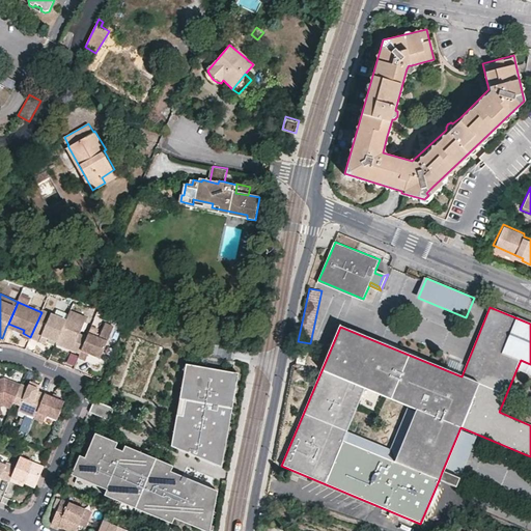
[(79,334),(86,317),(71,310),(65,320),(58,338),(67,342),(67,344),(74,347),(72,350),(80,353),(86,337),(79,334)]
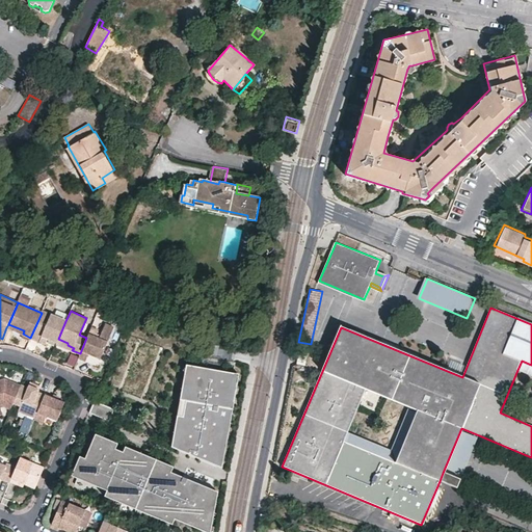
[(65,321),(42,312),(42,313),(30,338),(40,342),(42,339),(47,341),(48,339),(57,342),(58,339),(65,321)]
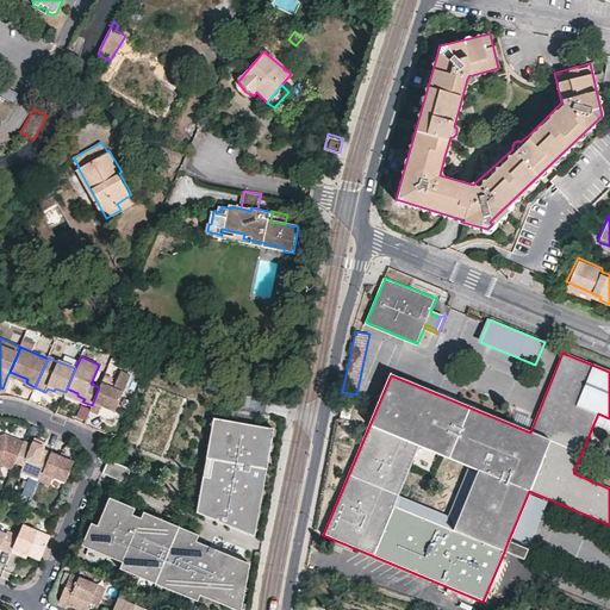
[(114,411),(130,375),(120,371),(114,385),(111,383),(112,378),(105,374),(99,387),(92,405),(89,410),(98,414),(101,405),(103,403),(106,404),(105,408),(114,411)]
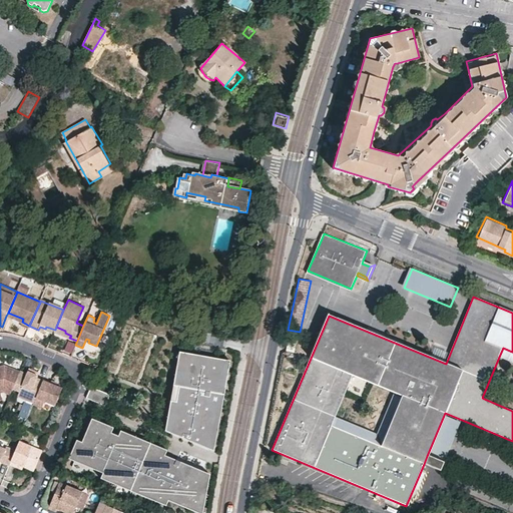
[(23,319),(8,313),(6,316),(22,322),(23,319)]
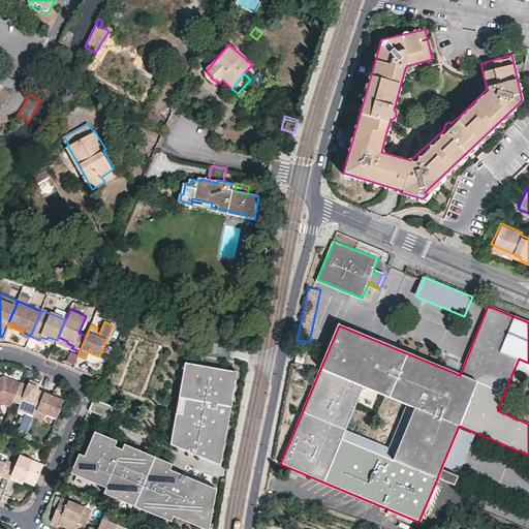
[(67,341),(58,337),(57,340),(56,342),(71,348),(73,346),(67,343),(67,341)]
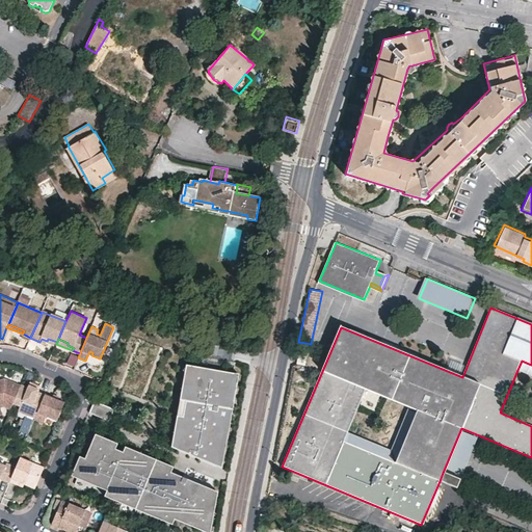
[(65,362),(73,365),(78,355),(71,352),(65,362)]
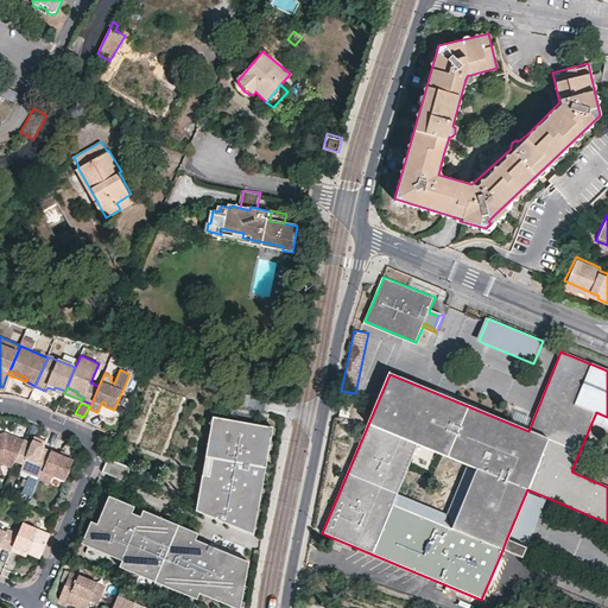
[(607,417),(596,412),(591,423),(607,430),(607,417)]
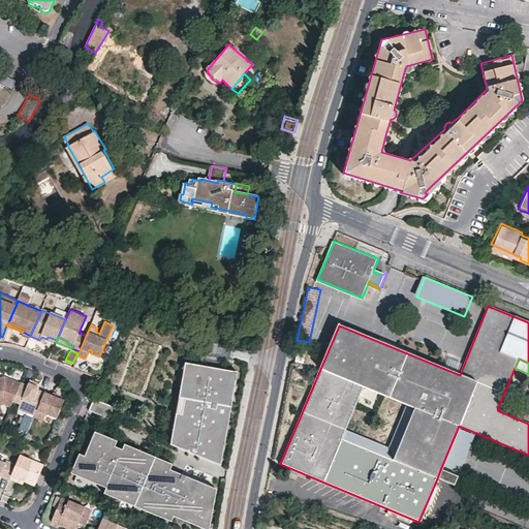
[(238,372),(186,363),(178,410),(172,444),(221,466),(238,372)]
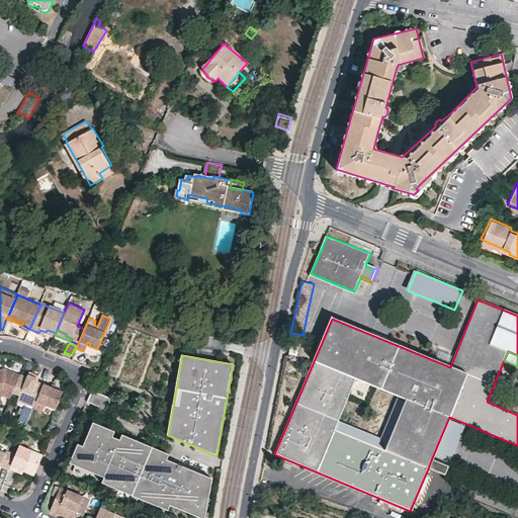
[(19,376),(4,369),(0,370),(0,396),(3,396),(10,399),(12,393),(19,376)]
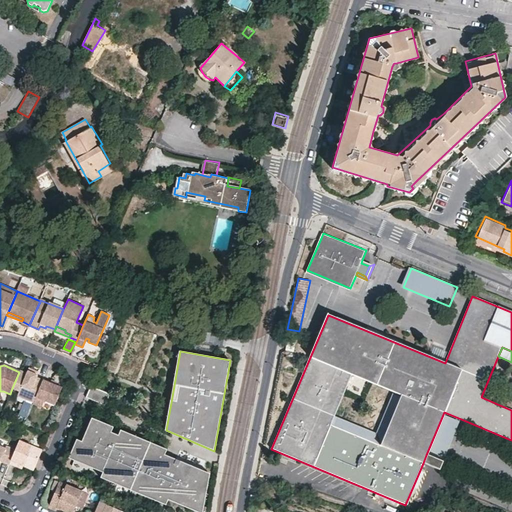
[(43,380),(36,377),(37,375),(28,371),(27,373),(20,370),(19,372),(12,388),(19,391),(17,396),(33,403),(43,380)]
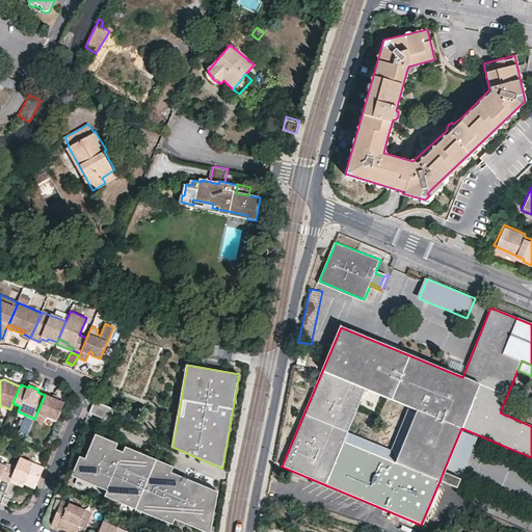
[(52,398),(45,395),(34,419),(34,420),(43,424),(46,417),(57,422),(64,403),(57,401),(52,398)]
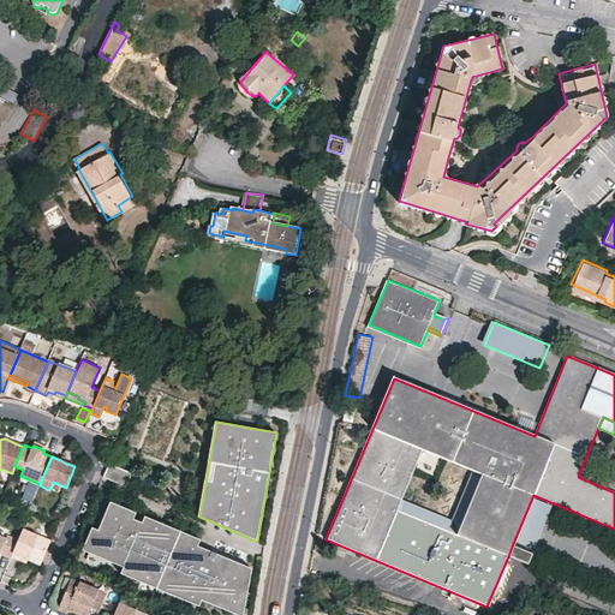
[(135,469),(113,460),(108,473),(130,482),(135,469)]
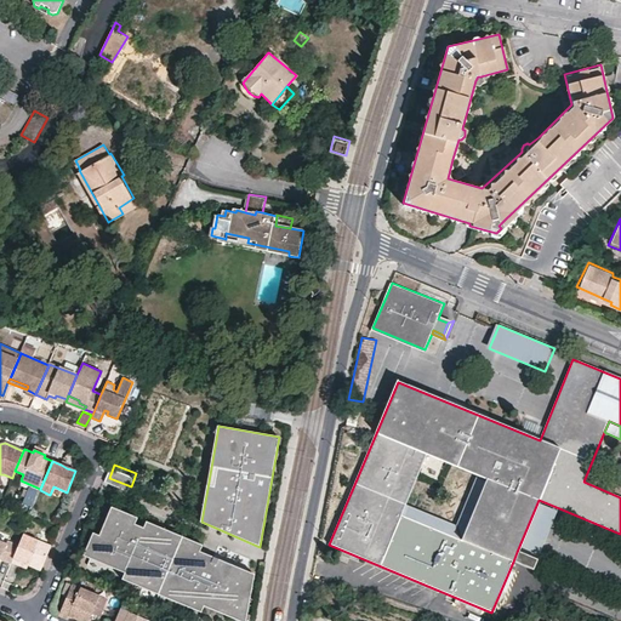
[(21,503),(33,507),(39,489),(28,484),(21,503)]
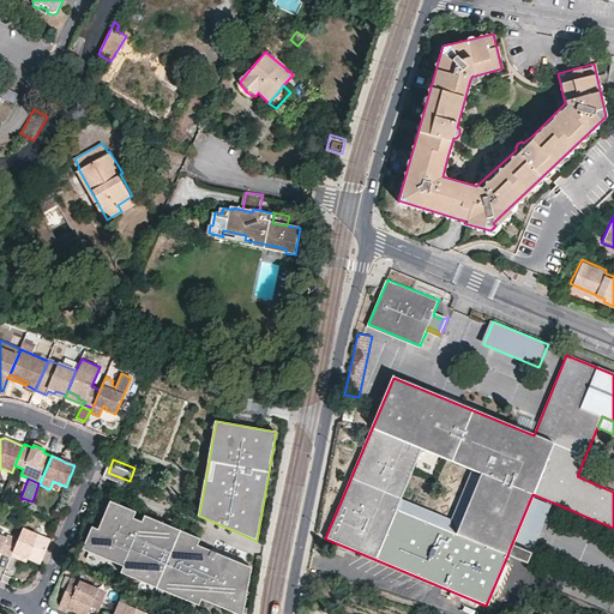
[(511,546),(531,554),(553,503),(533,494),(511,546)]
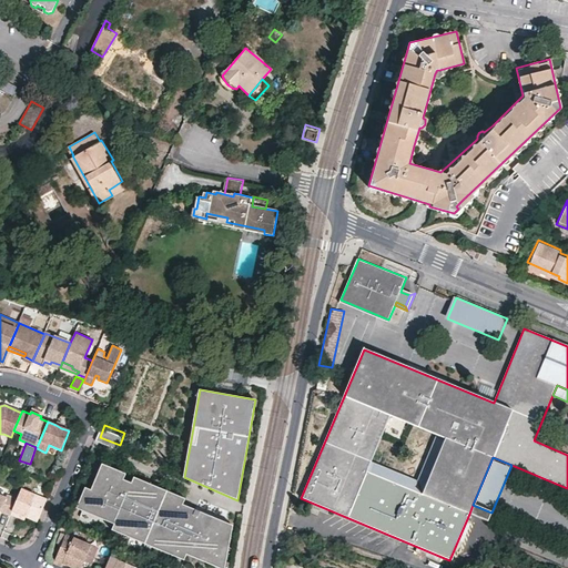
[(194,497),(99,463),(90,489),(82,486),(73,513),(114,528),(112,533),(181,558),(182,554),(222,567),(225,567),(234,523),(191,506),(194,497)]
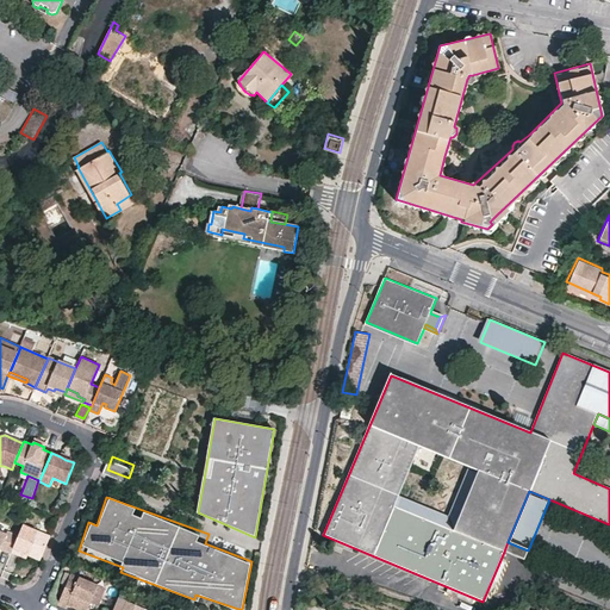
[(49,537),(22,526),(17,536),(11,552),(19,556),(20,553),(27,555),(39,561),(49,537)]
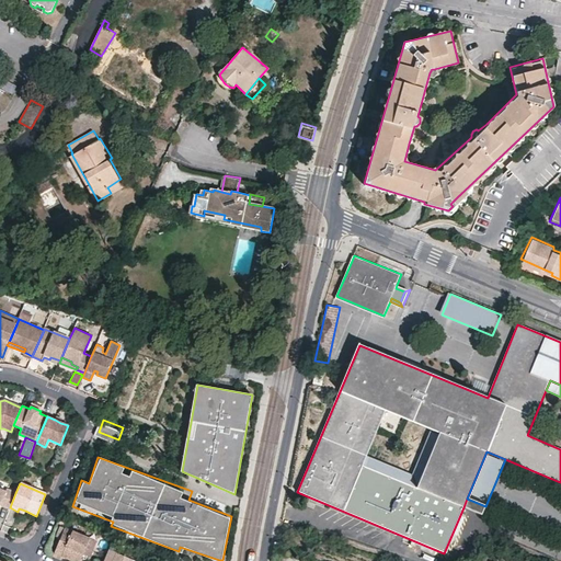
[(4,492),(0,489),(0,505),(9,510),(10,507),(15,493),(6,489),(4,492)]
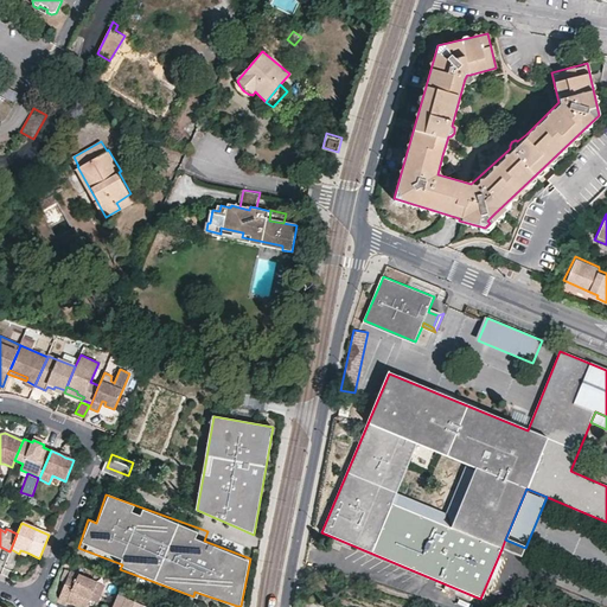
[(521,557),(525,548),(505,540),(502,549),(521,557)]
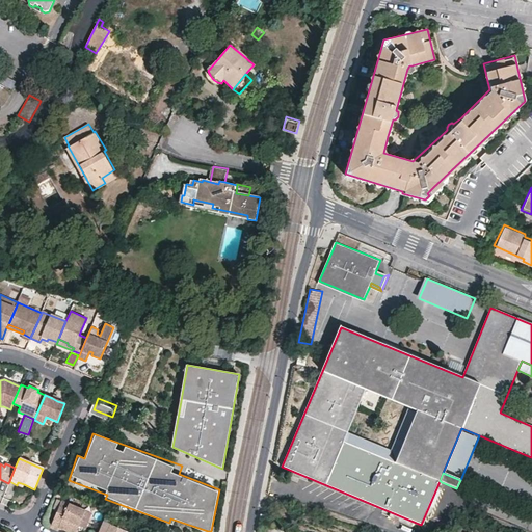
[(56,530),(58,531),(58,529),(67,531),(70,528),(76,531),(77,527),(83,511),(60,501),(50,527),(56,530)]
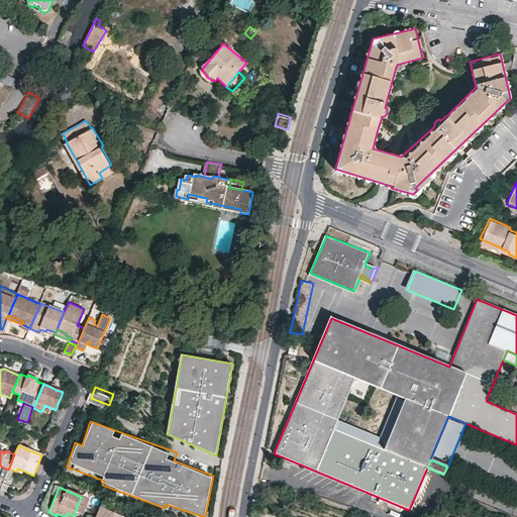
[(89,500),(81,497),(75,512),(83,515),(89,500)]
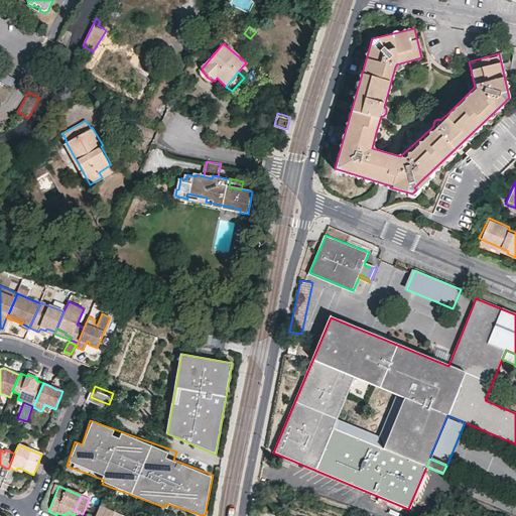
[(120,515),(121,514),(99,505),(94,515),(120,515)]
